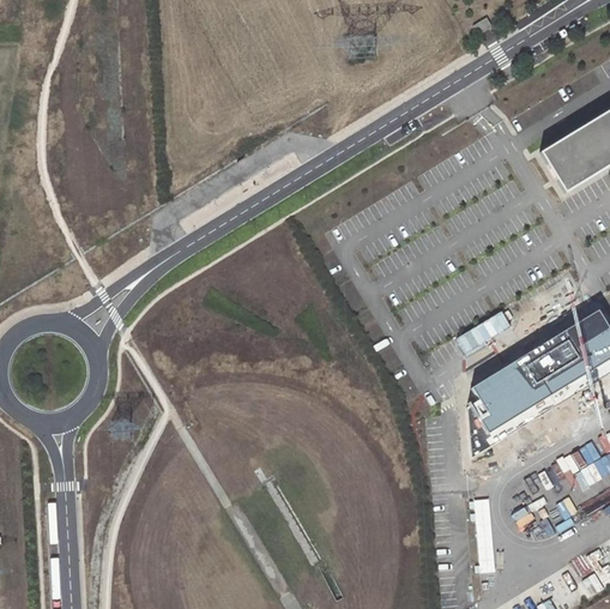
[(475,20),(479,29),(494,22),(489,12),(475,20)]
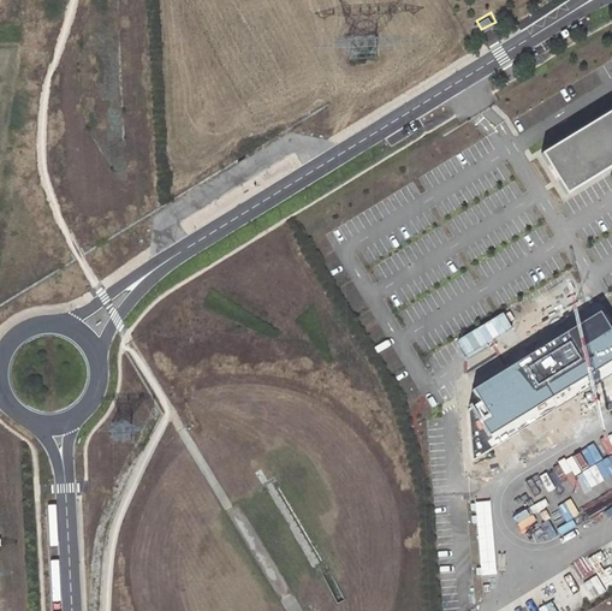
[(569,190),(611,164),(611,108),(545,150),(569,190)]
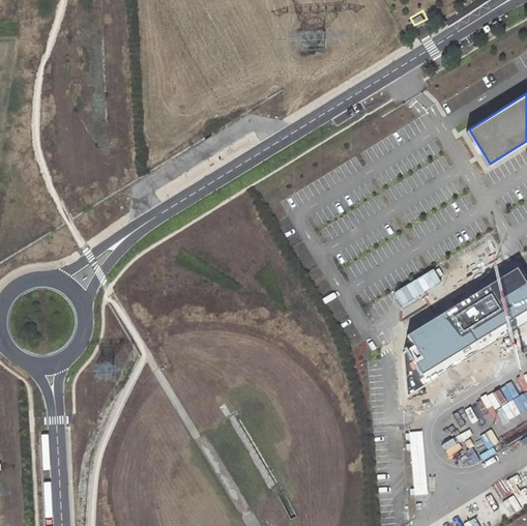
[(502,289),(510,302),(526,294),(526,291),(519,280),(502,289)]
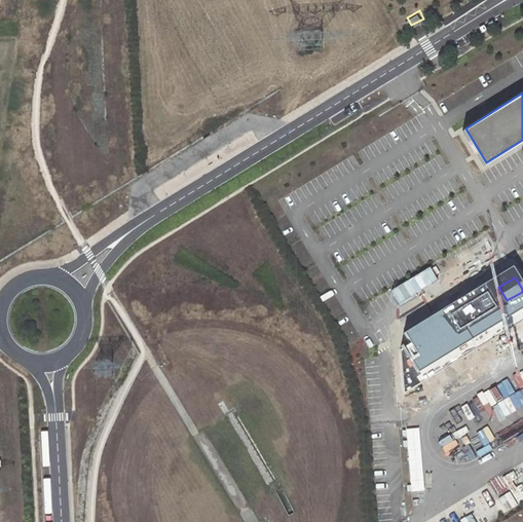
[(495,497),(503,511),(520,500),(512,487),(495,497)]
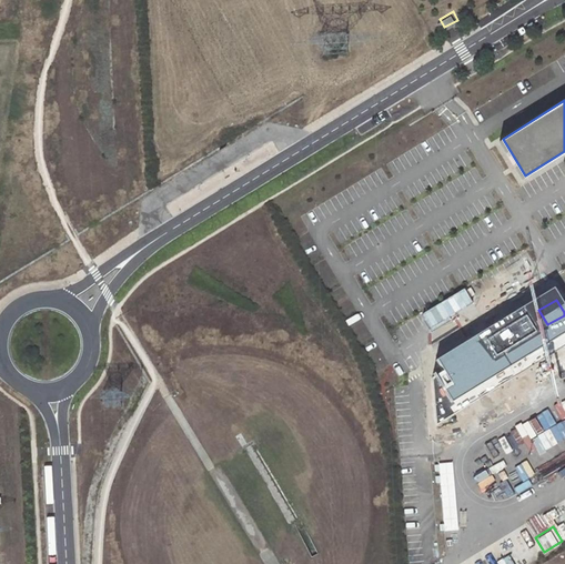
[(500,556),(503,563),(517,563),(510,551),(500,556)]
